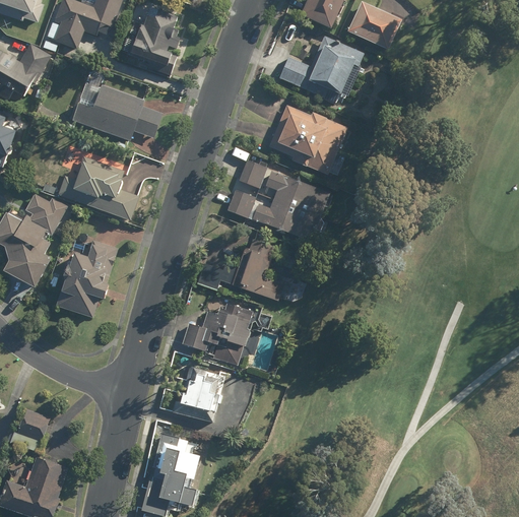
[(0,0),(0,14),(23,21),(24,16),(37,19),(42,0),(0,0)]
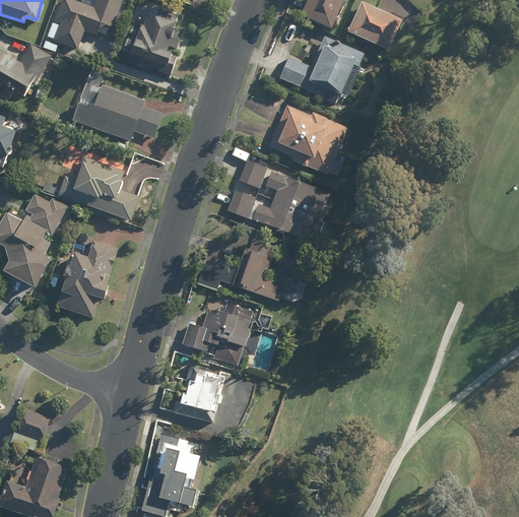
[(111,29),(121,0),(96,0),(94,6),(77,0),(62,0),(55,19),(61,21),(55,40),(78,48),(84,31),(98,37),(102,26),(111,29)]
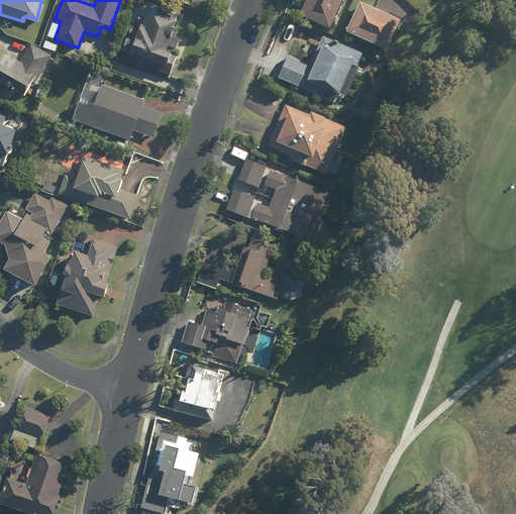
[(308,0),(301,15),(330,29),(343,0),(308,0)]
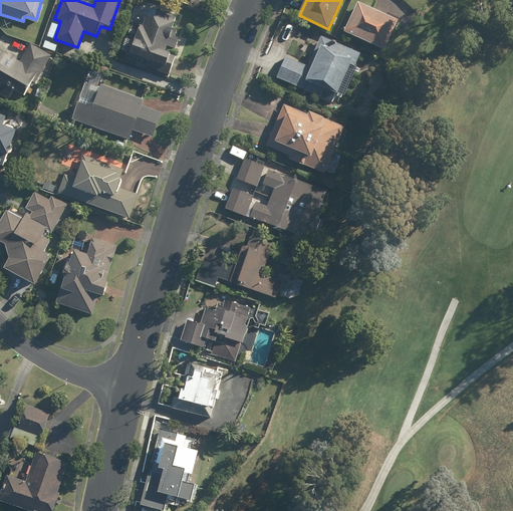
[(395,20),(356,2),(343,30),(381,48),(395,20)]
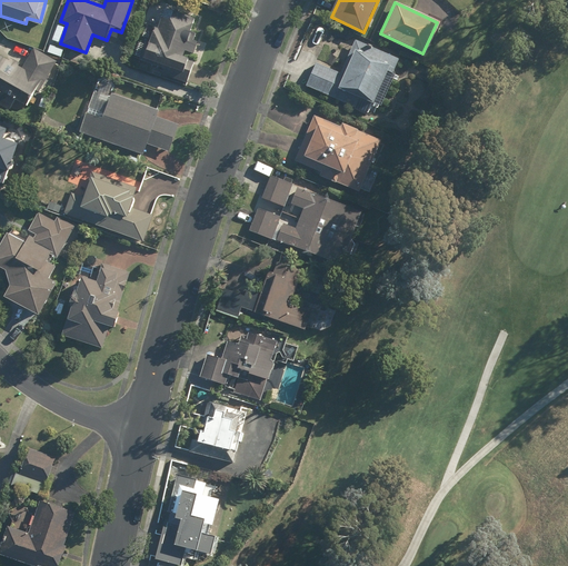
[(138,39),(131,57),(149,63),(147,71),(186,85),(193,62),(182,58),(195,21),(162,10),(156,32),(150,31),(146,42),(138,39)]
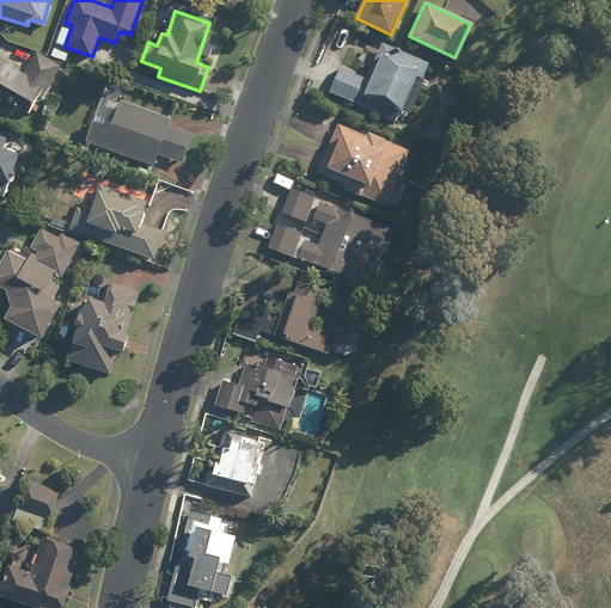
[(384,109),(402,118),(429,65),(383,41),(366,77),(341,65),(328,90),(380,116),(384,109)]
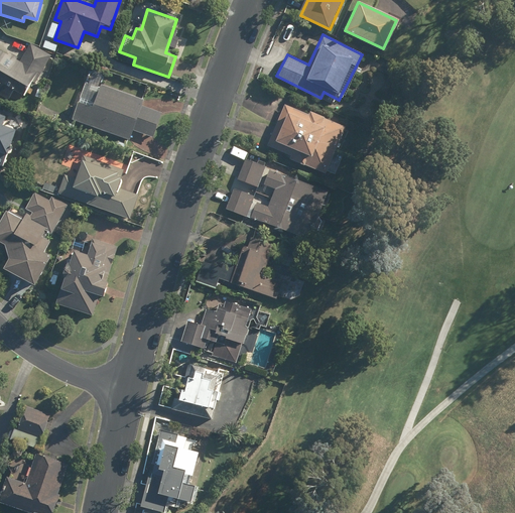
[(0,47),(0,93),(7,98),(13,90),(24,99),(53,57),(32,43),(20,61),(0,47)]
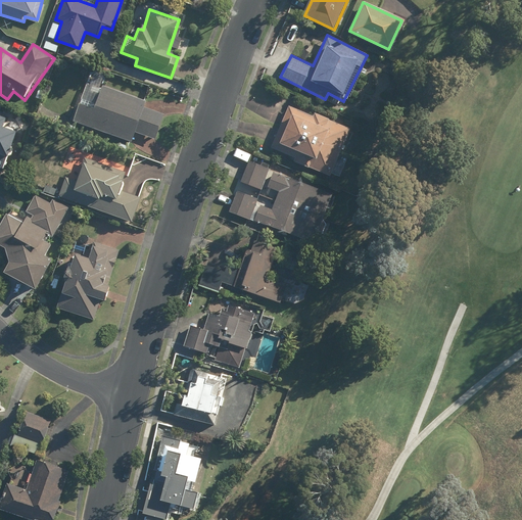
[(74,124),(132,142),(135,133),(155,139),(164,112),(144,106),(146,99),(88,80),(74,124)]
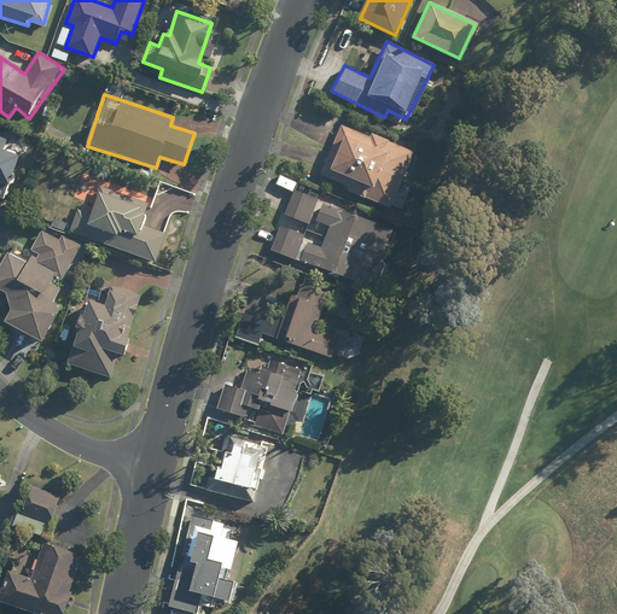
[(348,191),(388,208),(412,152),(341,122),(319,171),(350,185),(348,191)]
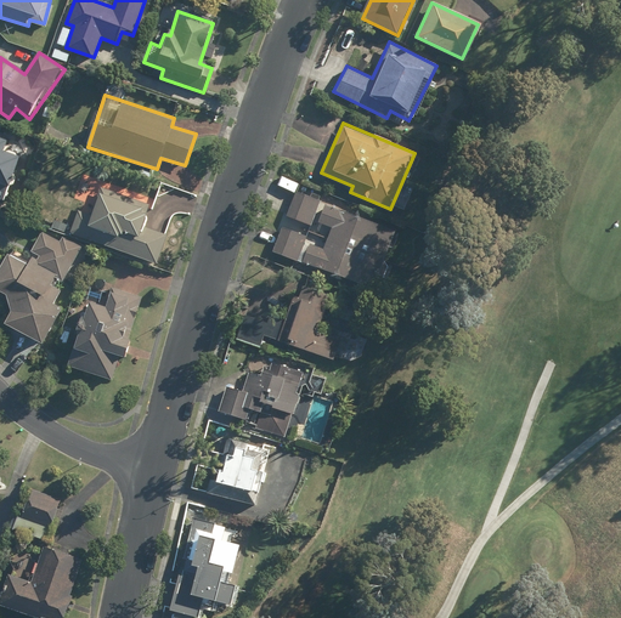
[(0,200),(3,202),(20,156),(0,148),(0,200)]
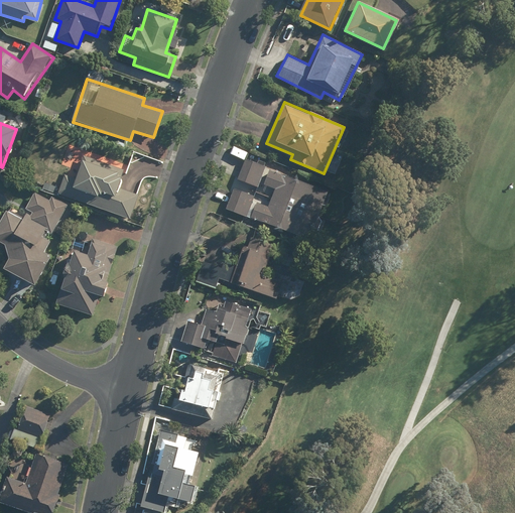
[(86,156),(74,193),(98,200),(100,193),(117,199),(127,169),(86,156)]
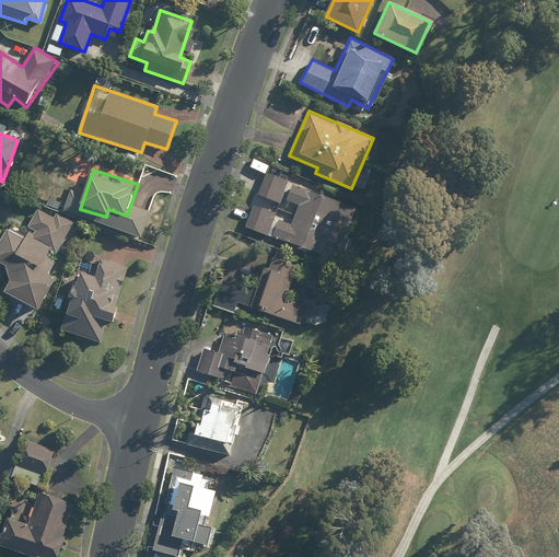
[(257,194),(269,198),(266,209),(254,204),(245,225),(333,260),(356,205),(267,170),(257,194)]
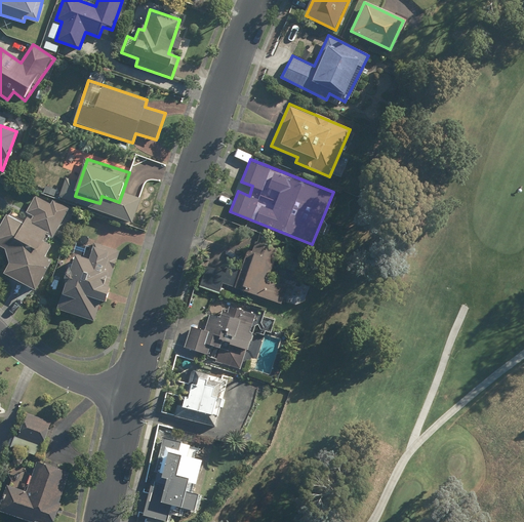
[(69,207),(40,192),(32,206),(22,225),(3,215),(0,222),(0,248),(5,251),(8,265),(3,274),(34,290),(49,261),(35,252),(45,233),(53,237),(69,207)]
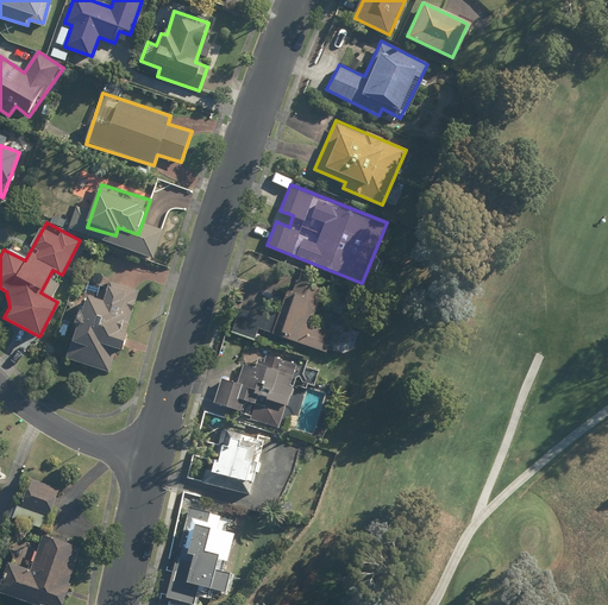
[(99,300),(83,295),(64,357),(108,370),(114,350),(120,351),(126,332),(120,331),(133,285),(106,277),(99,300)]
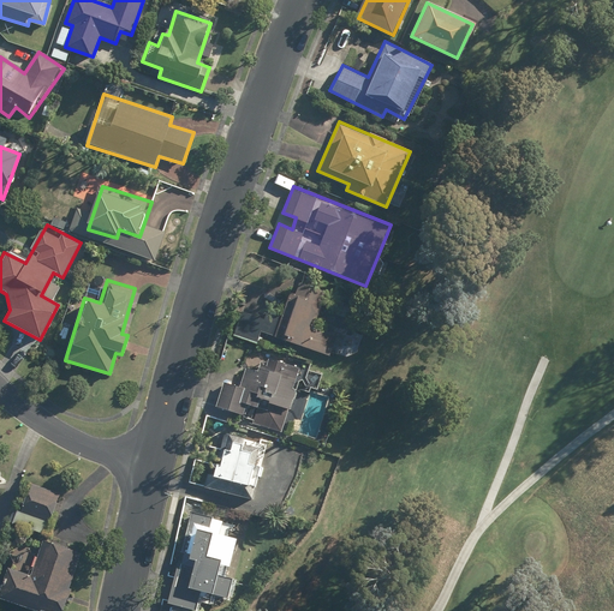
[(257,342),(262,328),(275,331),(273,339),(327,357),(334,335),(311,327),(323,291),(294,281),(280,321),(237,305),(227,331),(257,342)]
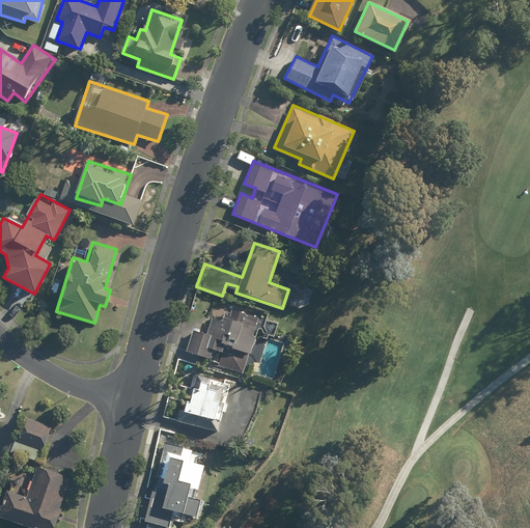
[(257,315),(226,306),(222,320),(213,316),(207,333),(193,329),(185,354),(245,372),(255,338),(250,336),(257,315)]
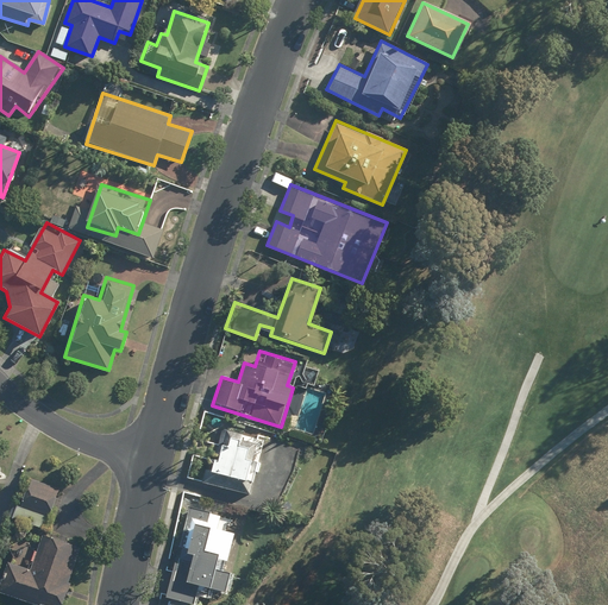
[(259,472),(263,459),(258,459),(264,435),(224,426),(217,455),(206,453),(200,479),(250,492),(256,471),(259,472)]
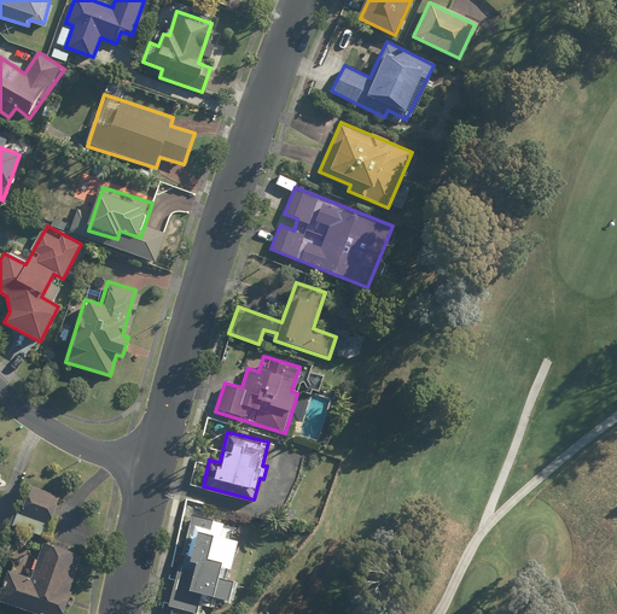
[(62,493),(22,480),(12,509),(53,521),(62,493)]
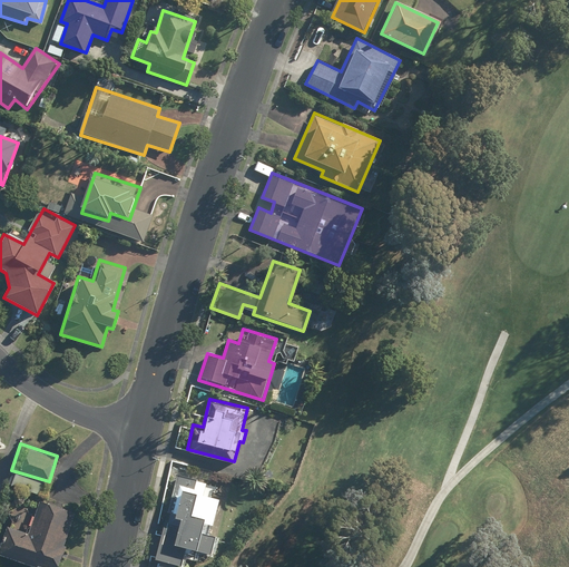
[(218,484),(178,470),(159,527),(156,526),(146,555),(178,566),(184,550),(194,554),(204,524),(208,525),(217,500),(214,498),(218,484)]
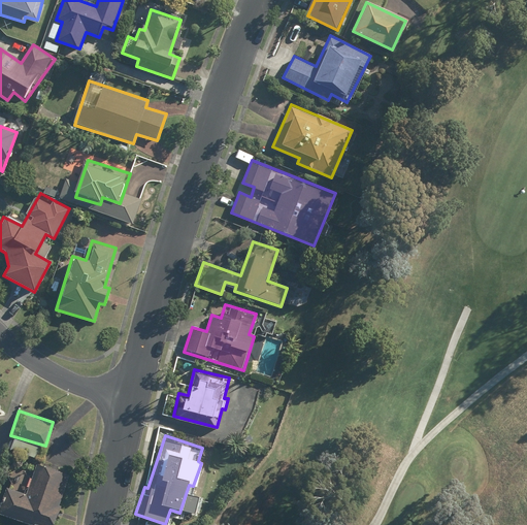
[(5,487),(0,498),(0,515),(27,524),(53,524),(71,477),(38,464),(27,495),(5,487)]
